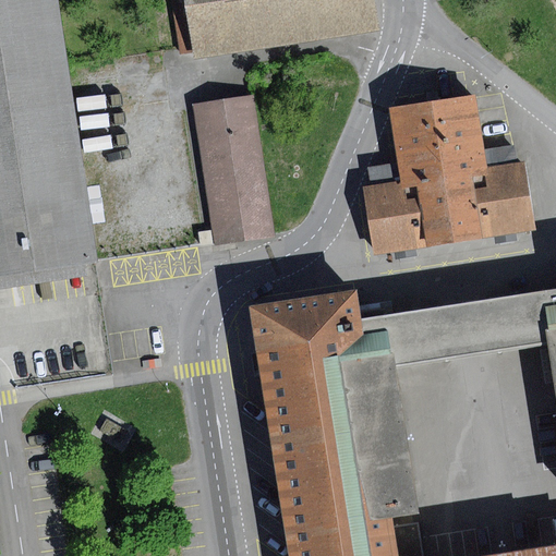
[(0,0),(0,275),(95,260),(92,242),(71,107),(55,0),(0,0)]
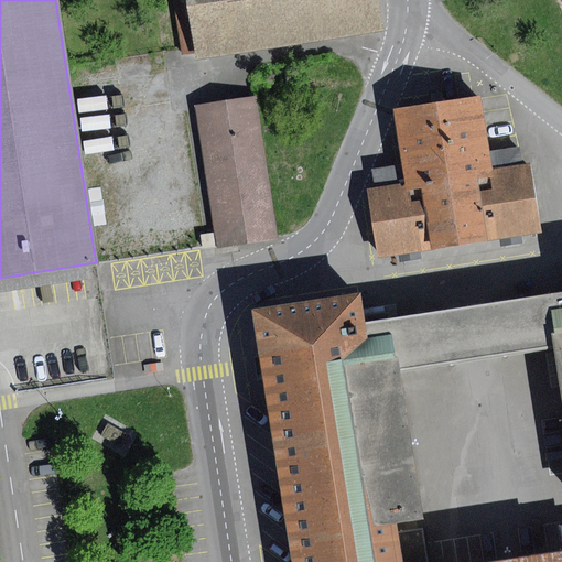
[(195,51),(185,0),(170,0),(180,53),(195,51)]
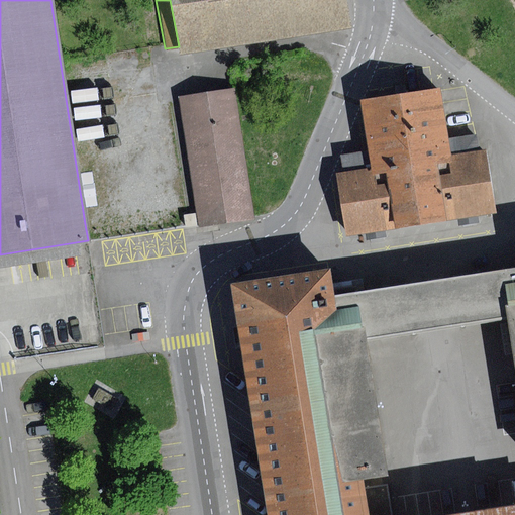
[(170,0),(179,46),(179,52),(351,26),(346,0),(170,0)]
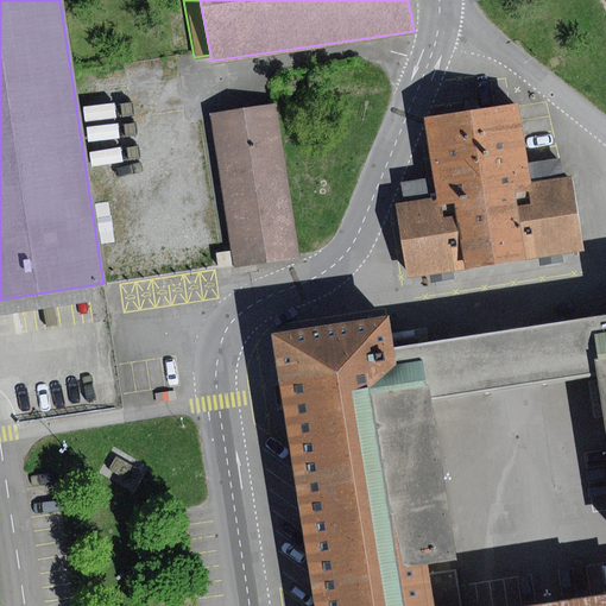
[(517,102),(424,117),(436,196),(395,202),(406,277),(582,248),(570,176),(529,183),(517,102)]
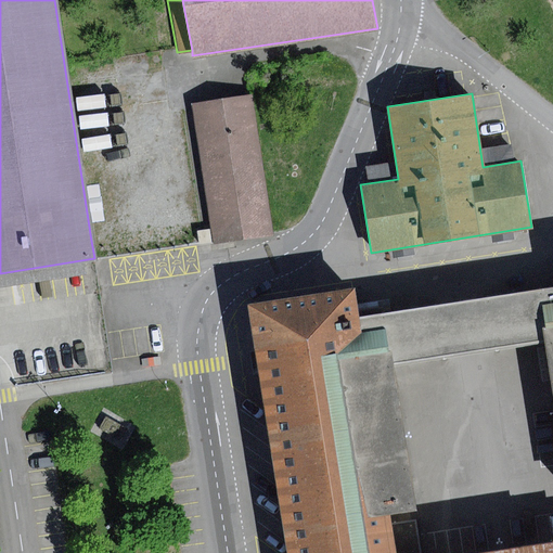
[(251,94),(192,103),(213,241),(213,245),(272,236),(251,94)]
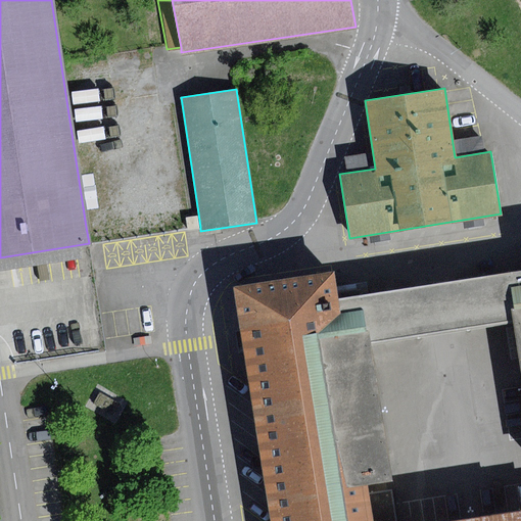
[(457,139),(459,154),(485,149),(482,134),(457,139)]
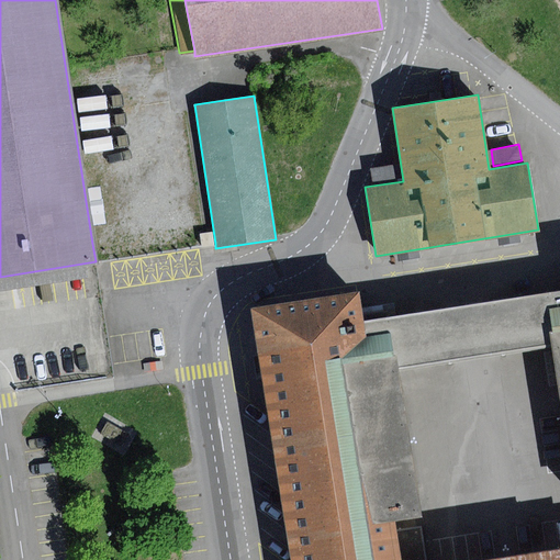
[(211,231),(198,233),(200,247),(213,245),(211,231)]
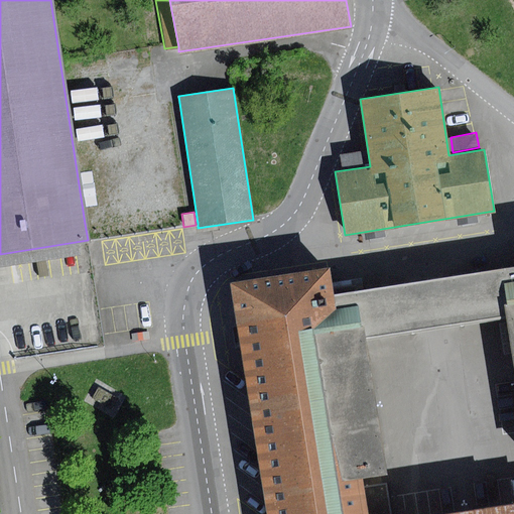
[(329,266),(234,281),(250,383),(269,513),(513,513),(513,312),(504,314),(513,377),(513,503),(442,513),(368,513),(363,478),(386,475),(365,337),(340,341),(333,295),(329,266)]
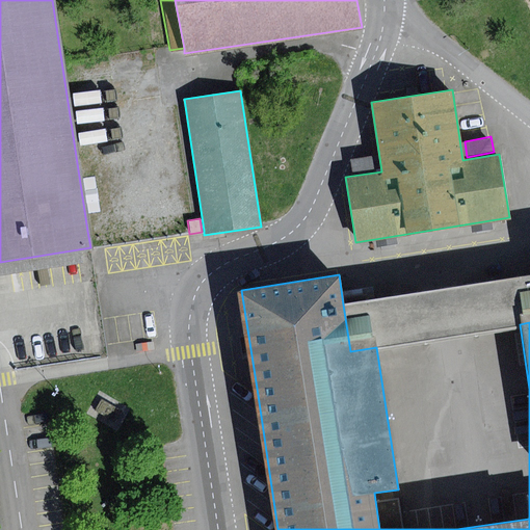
[(529,274),(343,305),(350,351),(376,347),(520,324),(529,322),(529,274)]
